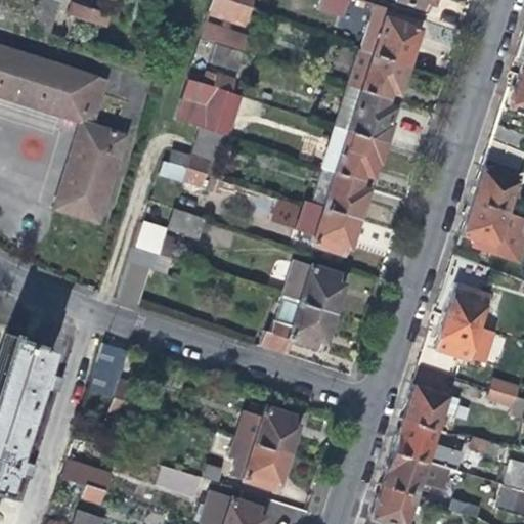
[(34,0),(26,28),(48,35),(58,0),(34,0)]
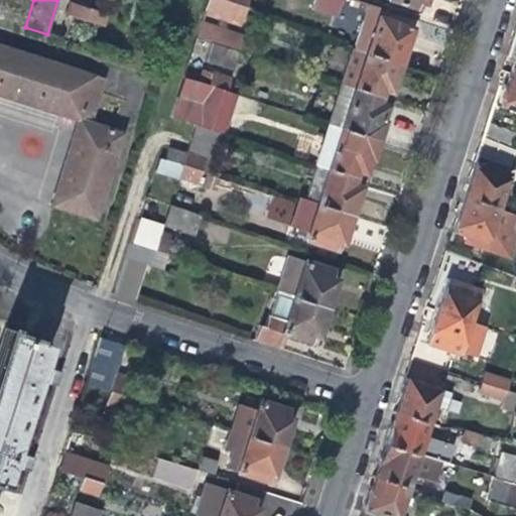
[(236,23),(241,5),(225,0),(206,0),(203,12),(236,23)]
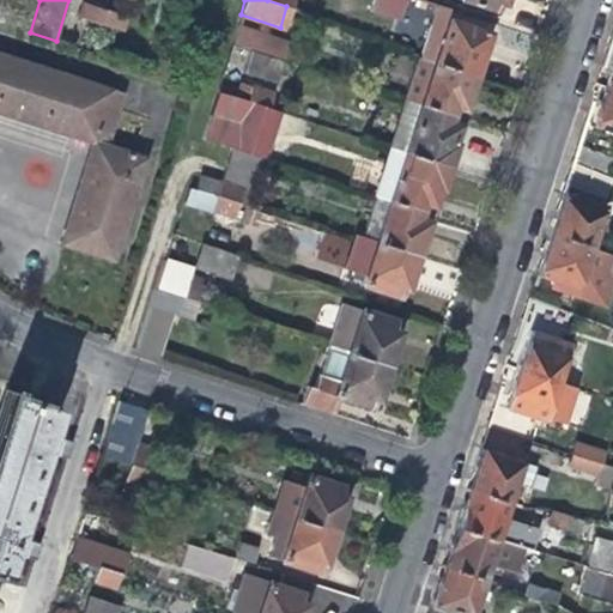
[(504,0),(472,0),(502,11),(504,0)]
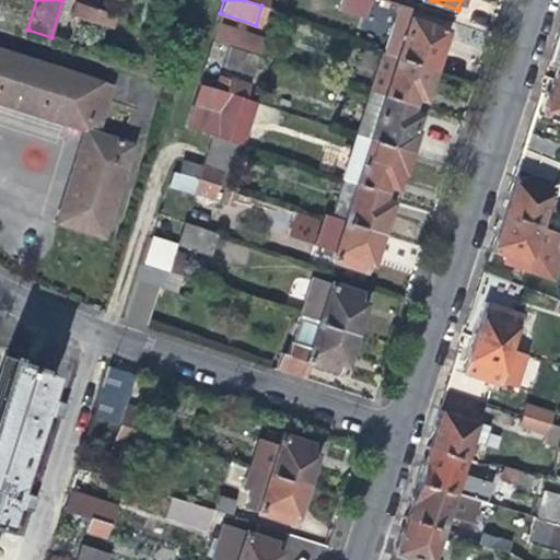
[(74,16),(94,22),(98,10),(79,3),(74,16)]
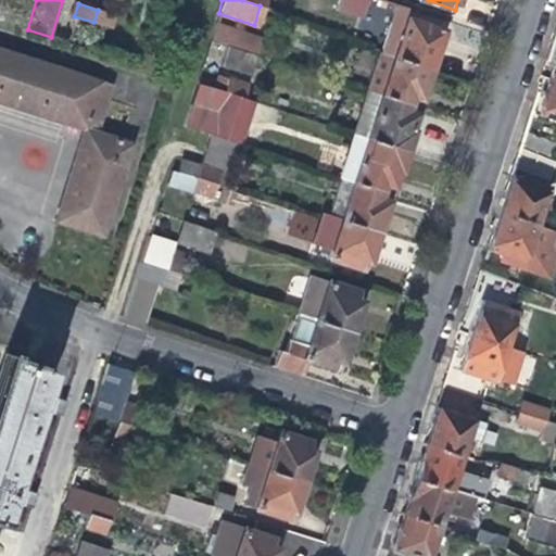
[(396,4),(393,14),(405,17),(407,8),(396,4)]
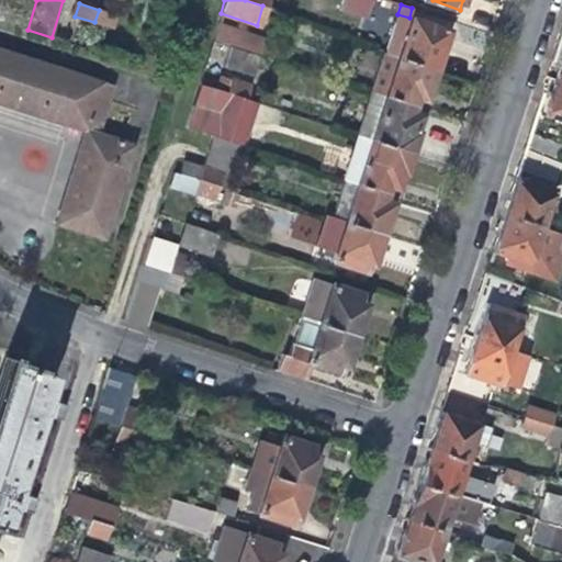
[(121,17),(99,10),(94,22),(116,30),(121,17)]
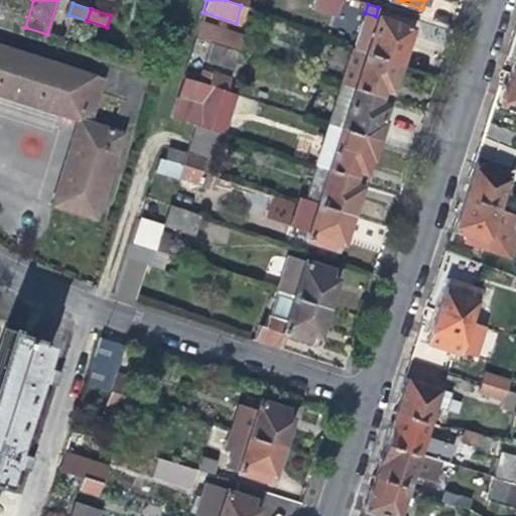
[(376,16),(365,13),(354,48),(364,51),(376,16)]
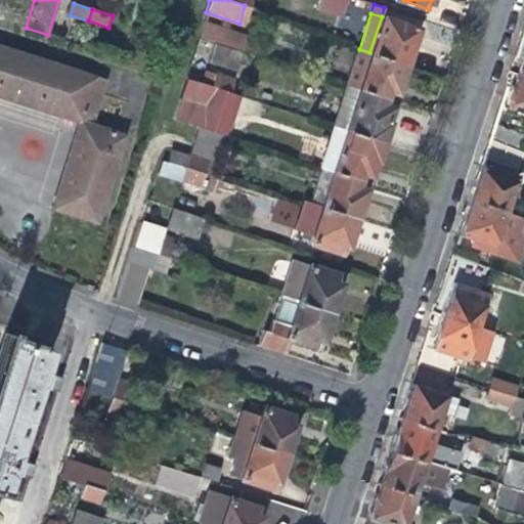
[(418,29),(382,16),(369,52),(405,64),(411,46),(418,29)]
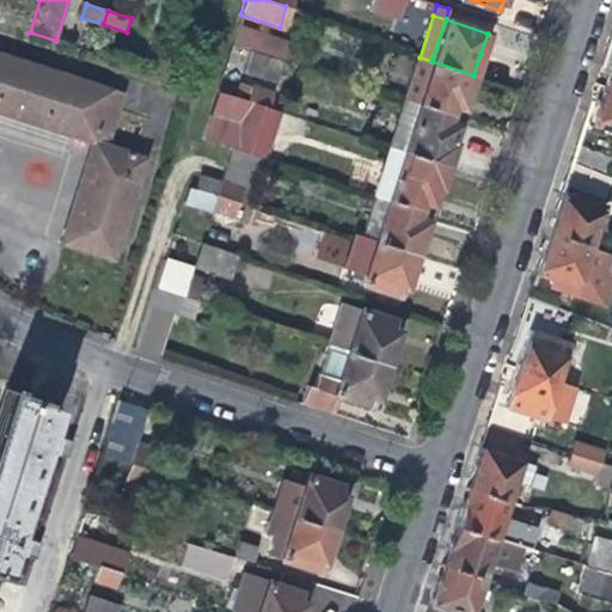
[(231,44),(249,49),(263,54),(268,37),(237,28),(231,44)]
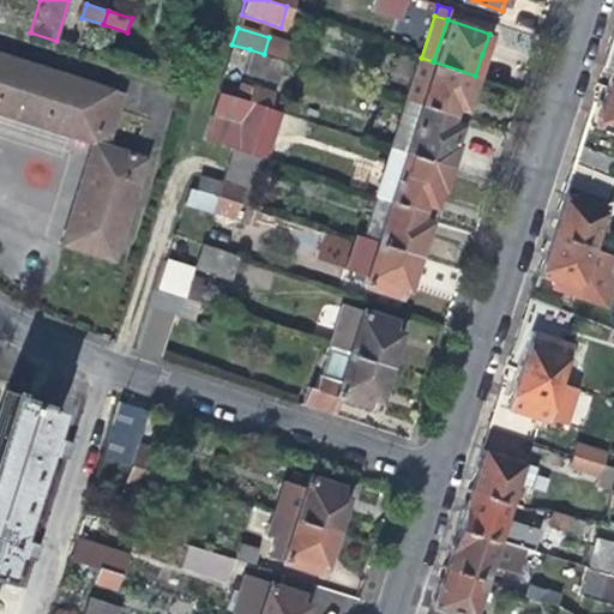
[(143,68),(155,72),(161,56),(163,48),(151,44),(143,68)]
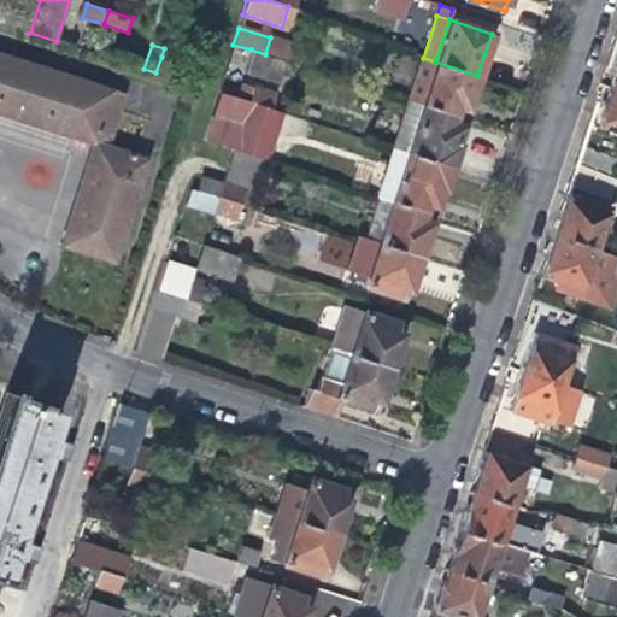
[(285,60),(265,54),(251,50),(244,70),(278,80),(285,60)]
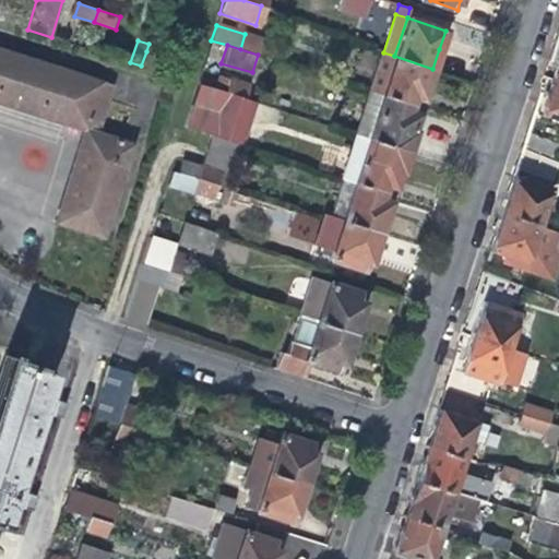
[(0,49),(0,103),(84,130),(78,149),(55,221),(102,236),(131,145),(95,133),(110,85),(0,49)]
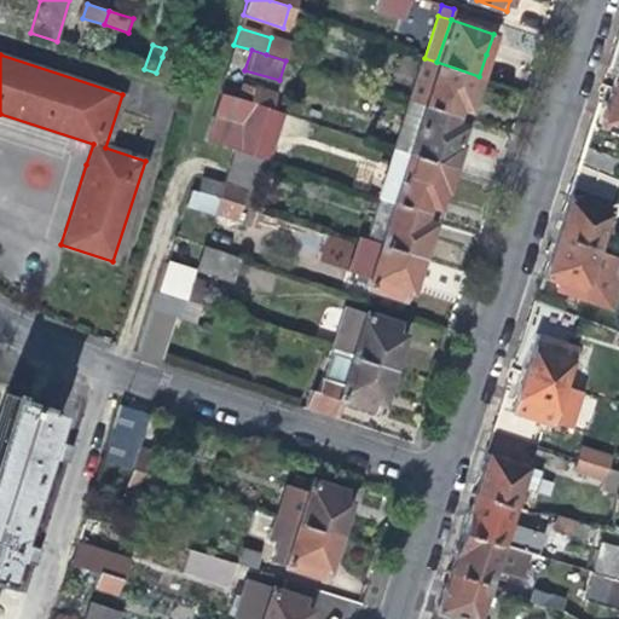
[(474,93),(479,76),(437,62),(423,104),(466,117),(474,93)]
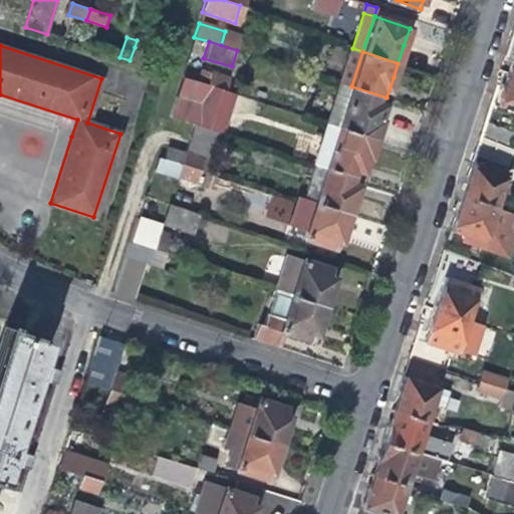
[(211,71),(206,85),(224,90),(229,77),(211,71)]
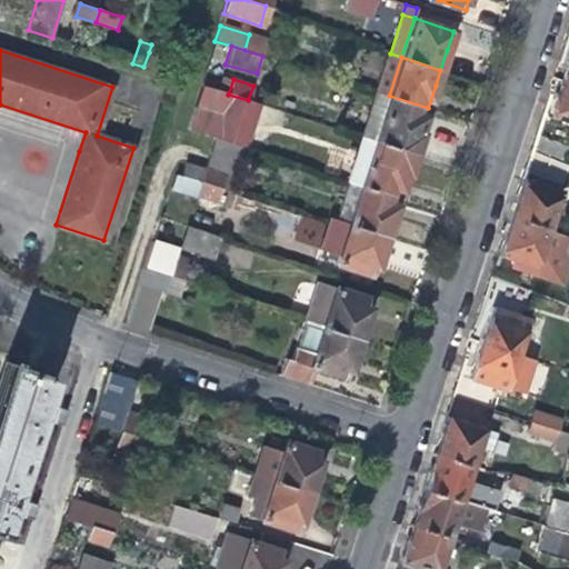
[(568,123),(568,83),(561,81),(557,97),(550,118),(568,123)]
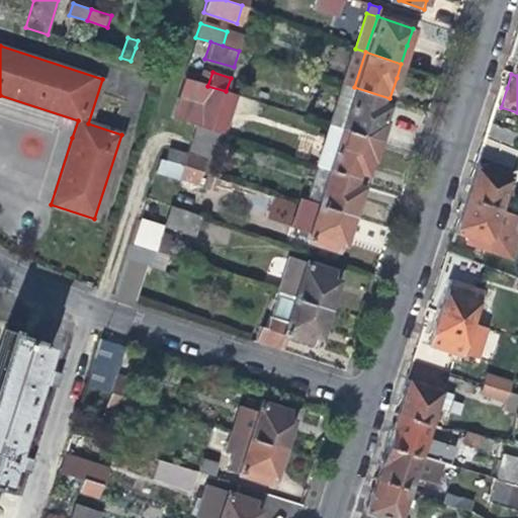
[(220,130),(222,124),(233,93),(226,91),(207,86),(183,78),(171,113),(220,130)]
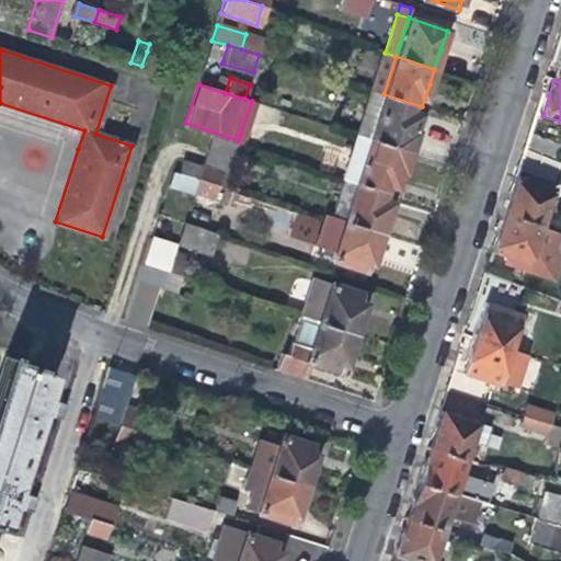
[(373,91),(357,135),(370,139),(384,94),(373,91)]
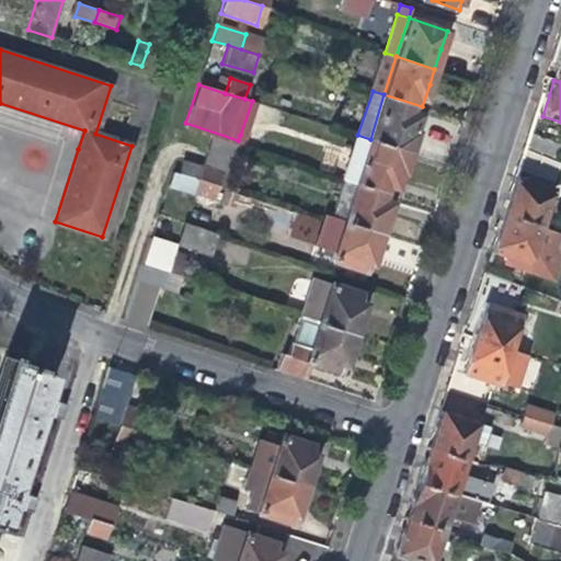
[(414,129),(422,106),(384,94),(370,139),(408,151),(414,129)]
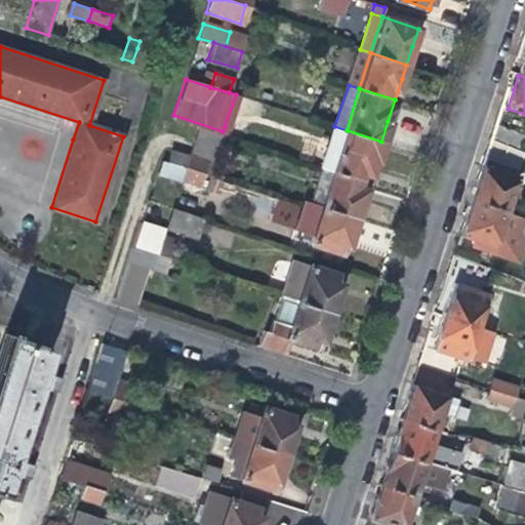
[(248,98),(236,94),(225,126),(238,131),(248,98)]
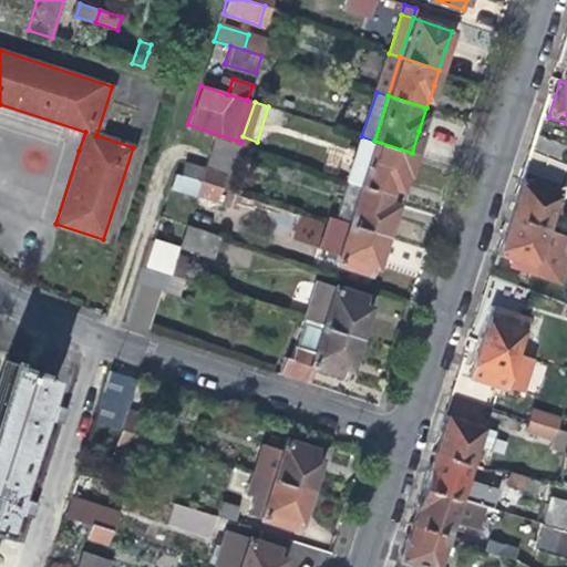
[(566,150),(534,135),(529,150),(560,163),(566,150)]
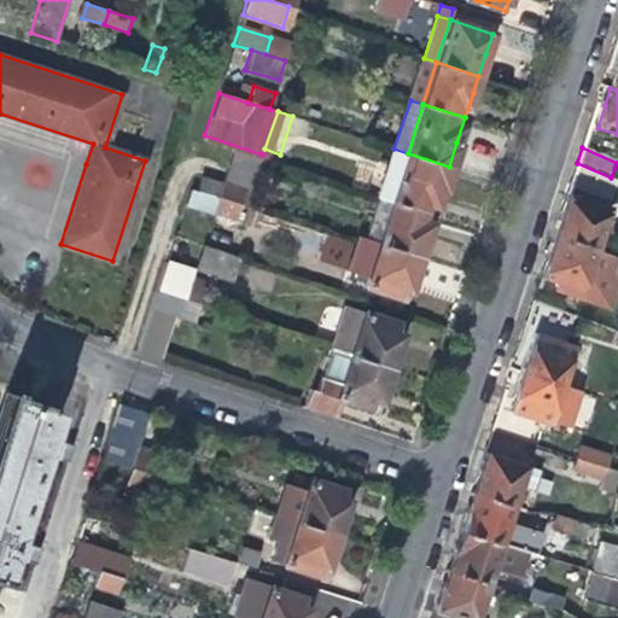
[(394,149),(378,198),(392,203),(408,153),(394,149)]
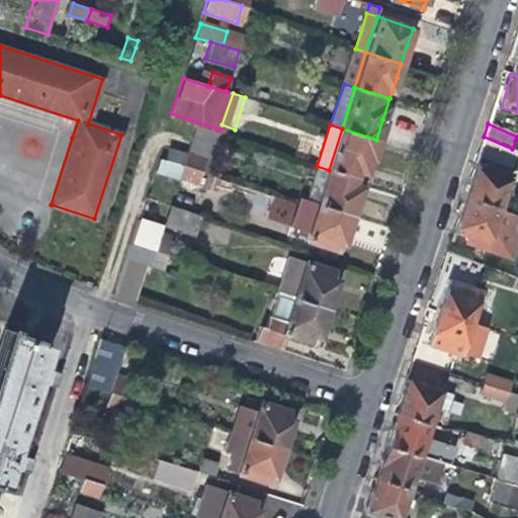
[(195,126),(186,156),(205,162),(201,174),(205,175),(220,135),(195,126)]
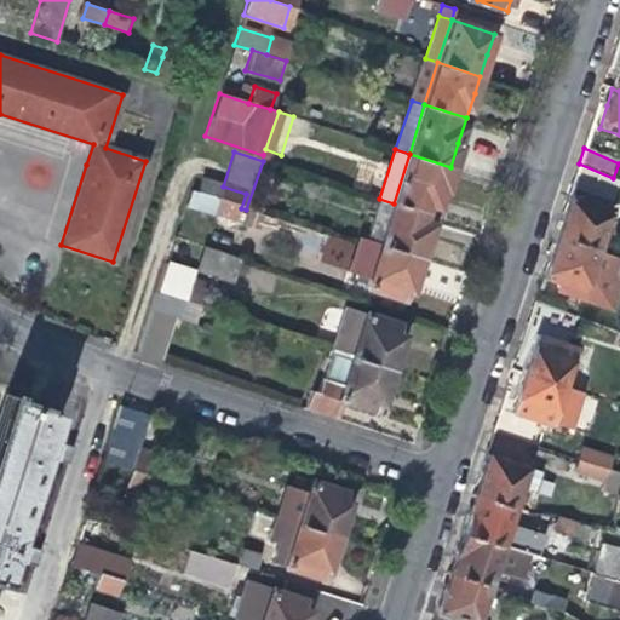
[(441,197),(451,167),(409,154),(394,204),(434,217),(441,197)]
